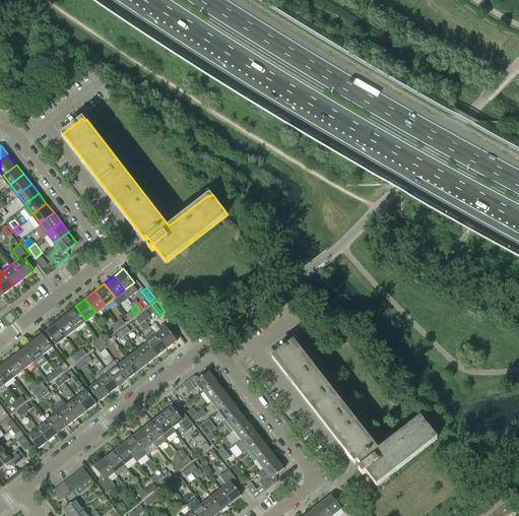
[(65,314),(76,327),(85,320),(75,306),(65,314)]
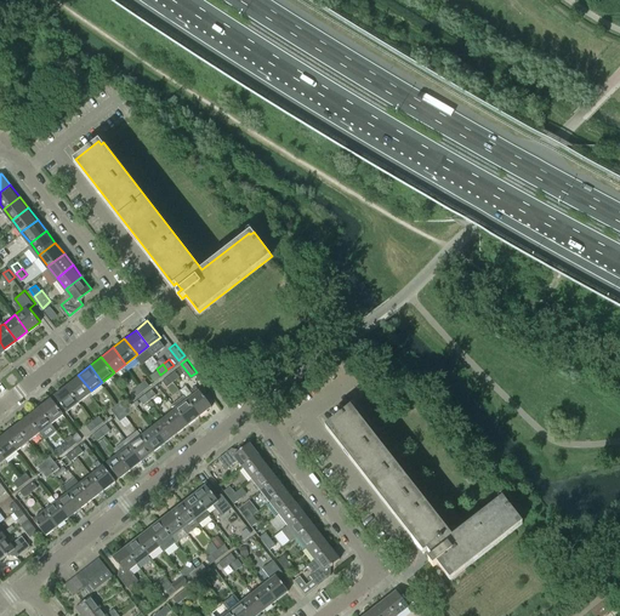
[(180,374),(176,368),(169,372),(174,378),(180,374)]
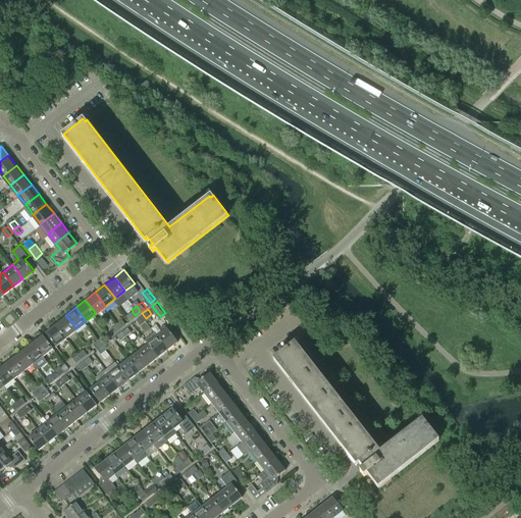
[(142,313),(137,318),(141,322),(146,318),(142,313)]
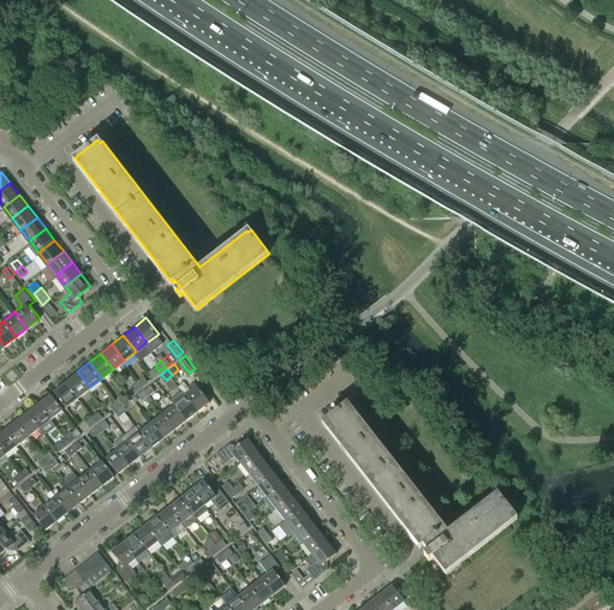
[(66,380),(78,395),(90,387),(77,371),(66,380)]
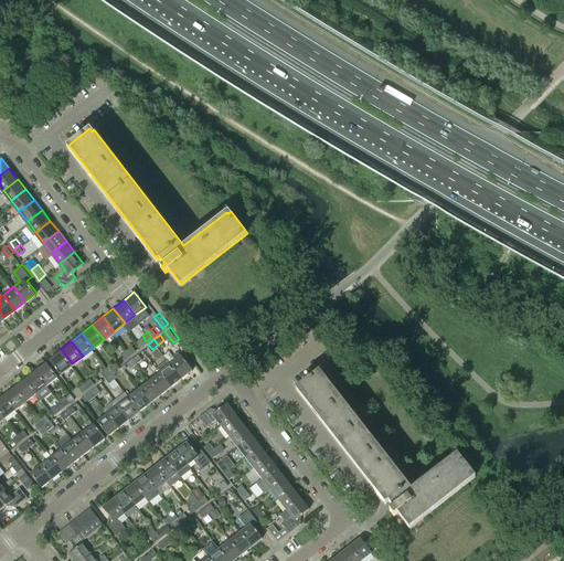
[(127,348),(131,353),(137,349),(132,343),(127,348)]
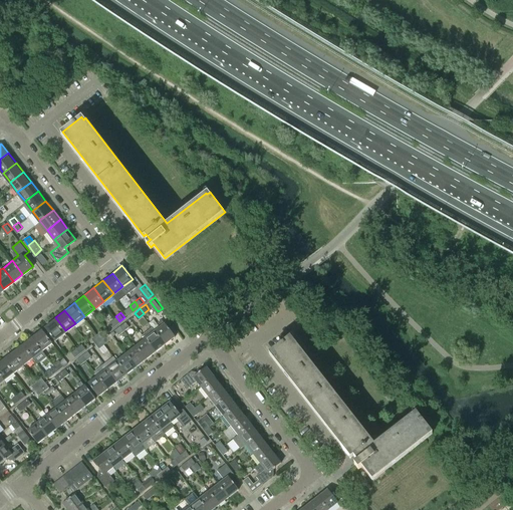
[(110,320),(113,325),(119,321),(115,316),(110,320)]
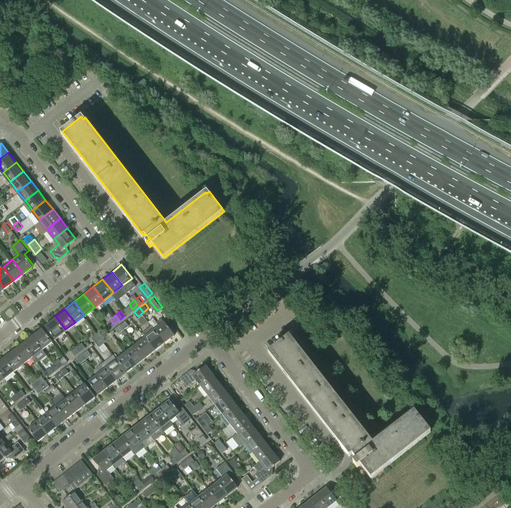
[(45,324),(56,337),(65,329),(55,316),(45,324)]
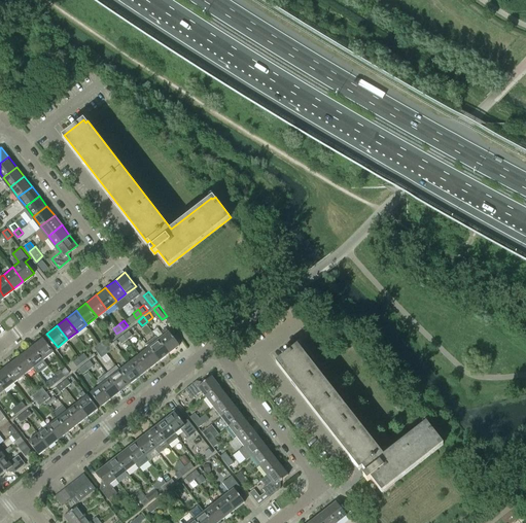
[(166,332),(160,337),(170,350),(180,343),(166,325),(163,327),(166,332)]
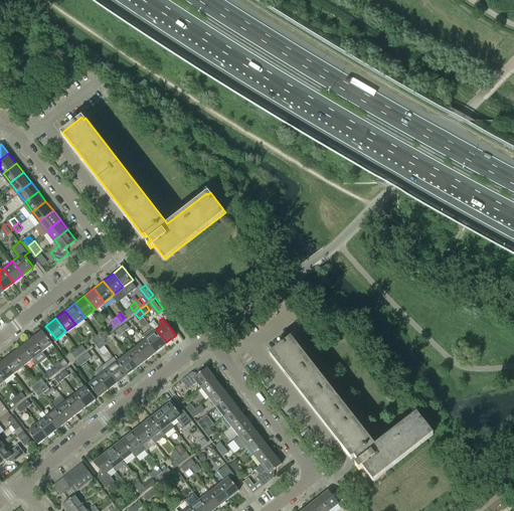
[(121,324),(125,329),(130,325),(127,320),(121,324)]
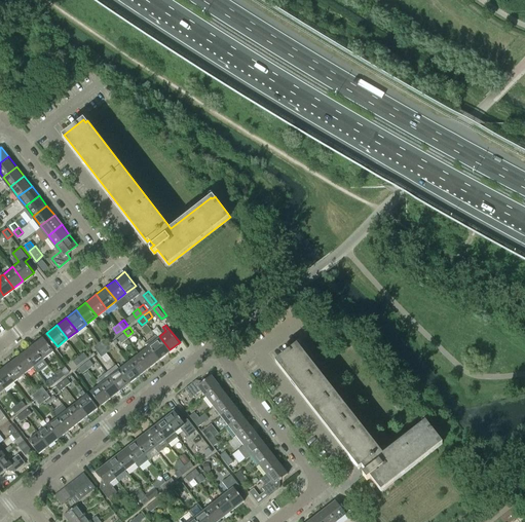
[(123,331),(118,335),(122,340),(127,336),(123,331)]
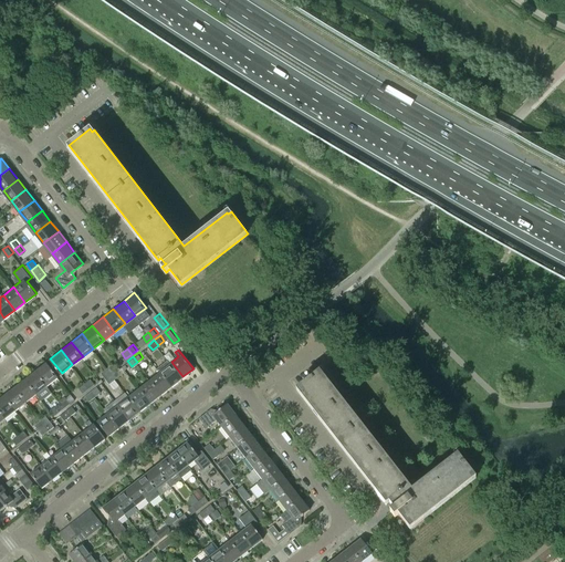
[(157,365),(160,370),(173,385),(182,376),(171,362),(168,357),(157,365)]
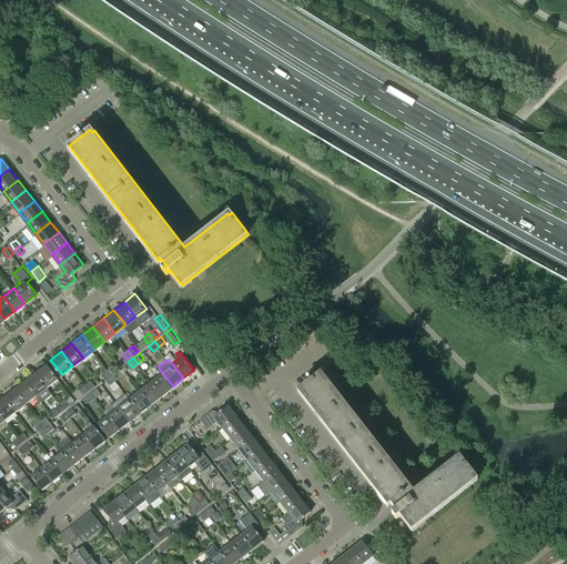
[(37,370),(48,385),(59,376),(47,362),(37,370)]
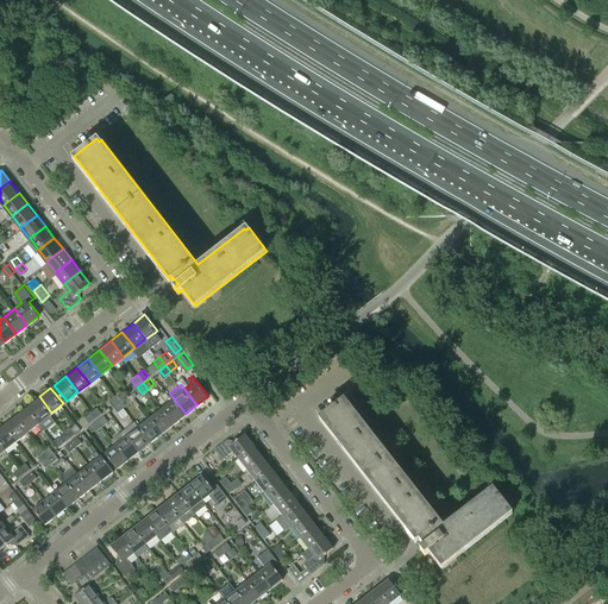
[(120,400),(126,395),(121,389),(116,394),(120,400)]
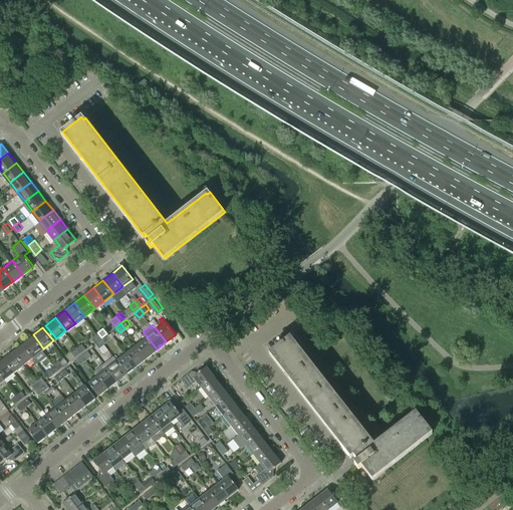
[(92,336),(94,340),(95,341),(101,337),(97,332),(92,336)]
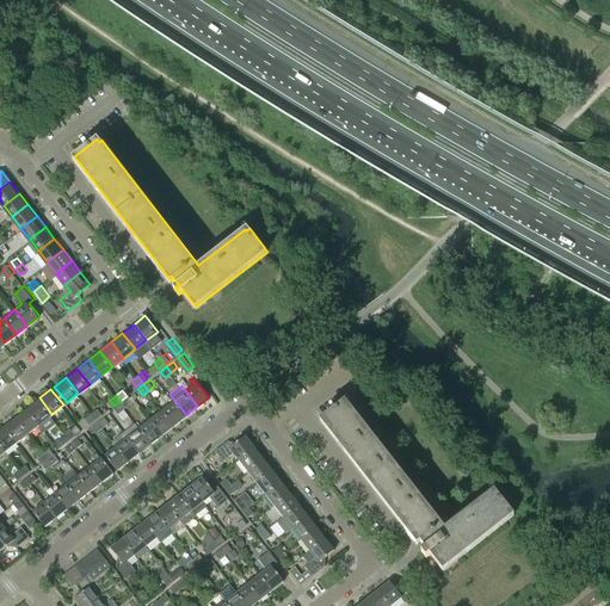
[(121,401),(124,406),(131,401),(127,396),(121,401)]
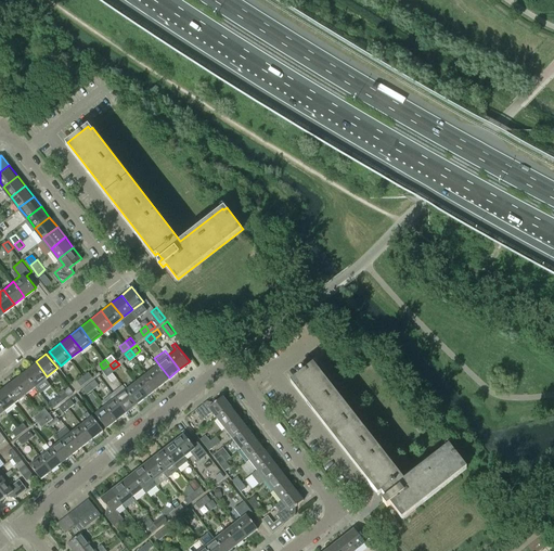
[(25,370),(37,384),(47,376),(36,361),(25,370)]
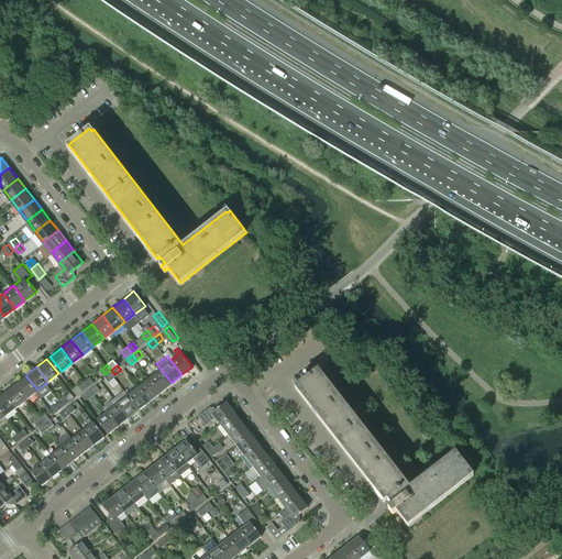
[(156,384),(161,391),(172,383),(160,368),(150,376),(156,384)]
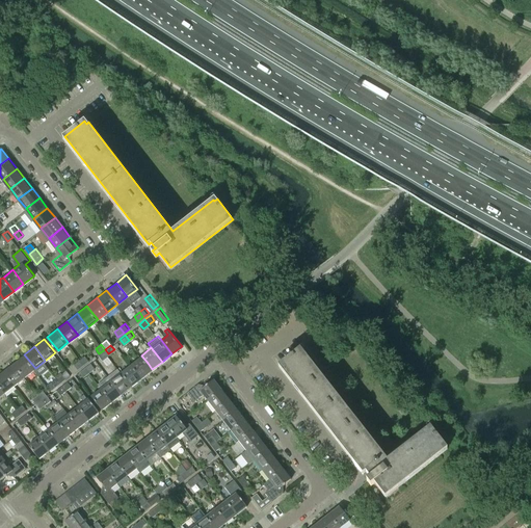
[(387,495),(448,446),(432,426),(430,428),(428,426),(388,457),(303,349),(301,350),(299,348),(280,364),(364,472),(367,470),(370,475),(367,477),(372,482),(375,480),(387,495)]
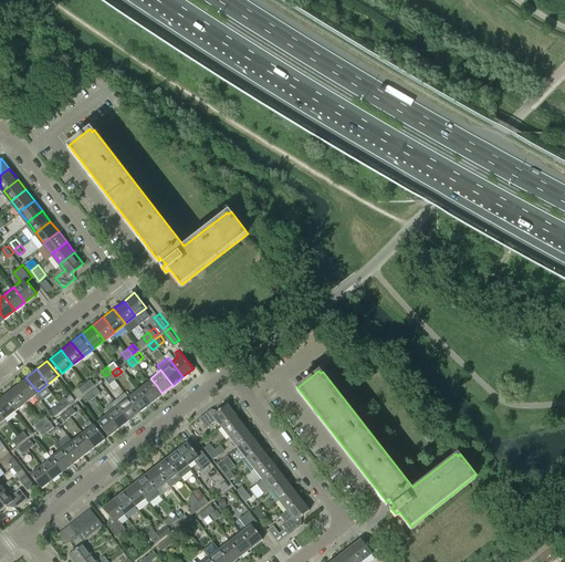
[(112,372),(105,376),(110,382),(115,376),(112,372)]
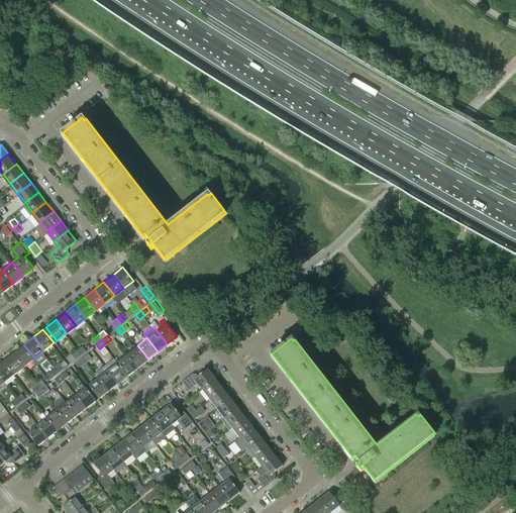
[(82,352),(87,348),(83,343),(78,347),(82,352)]
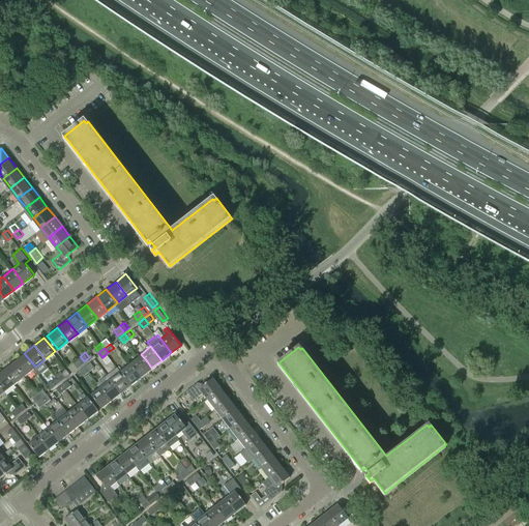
[(15,360),(25,374),(35,367),(24,353),(15,360)]
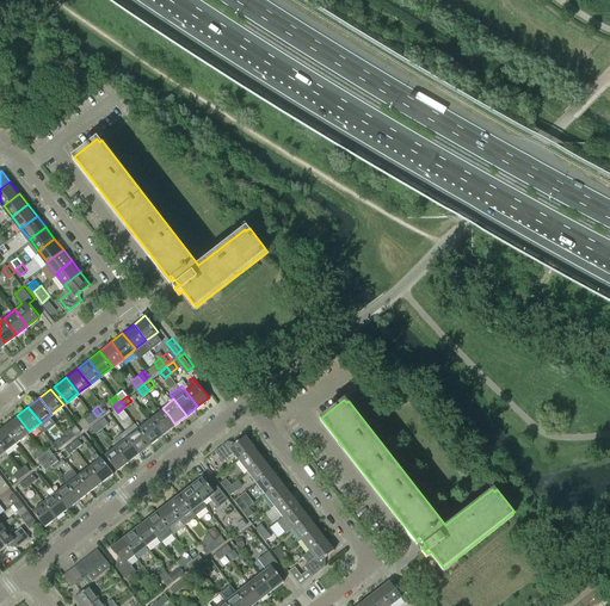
[(151,416),(164,432),(174,424),(170,416),(162,408),(151,416)]
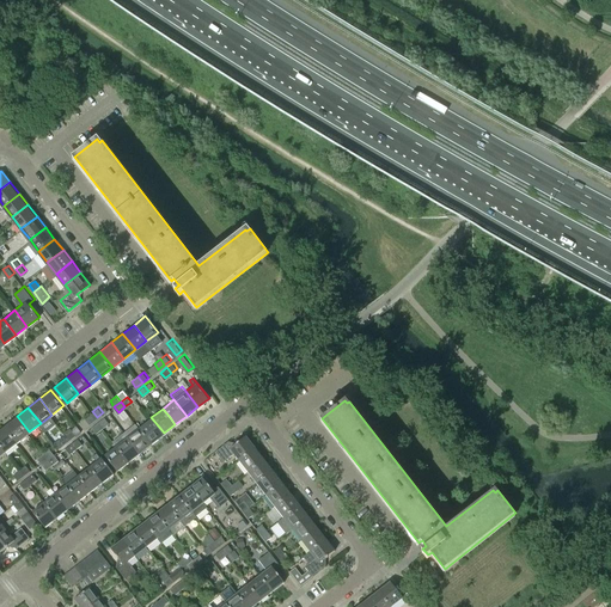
[(90,422),(97,417),(92,411),(86,416),(90,422)]
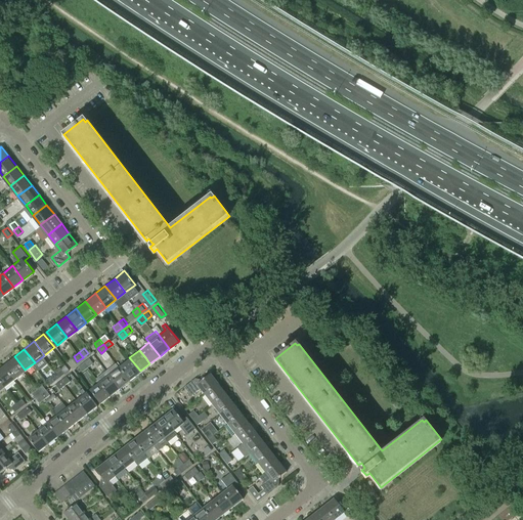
[(85,360),(88,364),(94,360),(90,355),(85,360)]
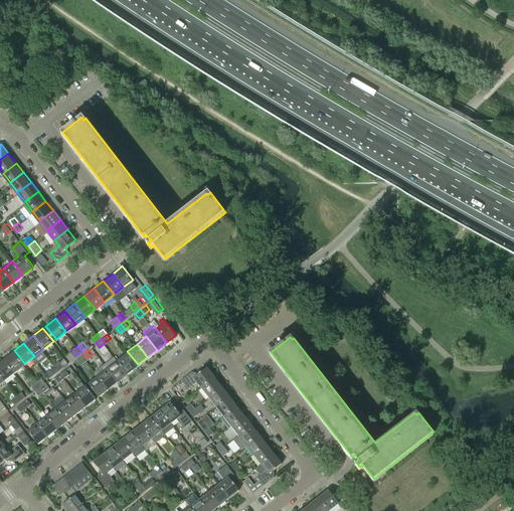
[(4,358),(14,371),(24,363),(14,350),(4,358)]
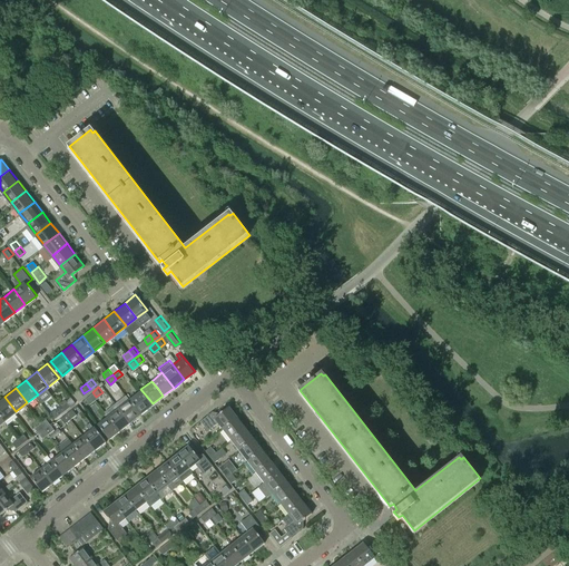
[(130,397),(141,412),(153,403),(140,389),(130,397)]
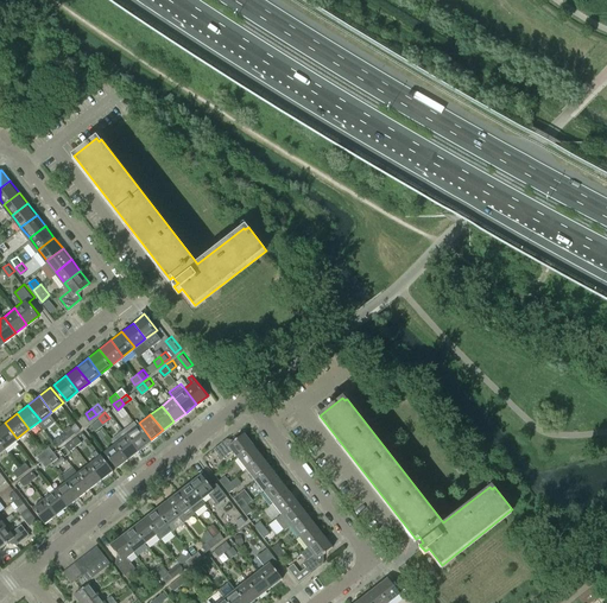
[(99,418),(92,423),(96,427),(102,423),(99,418)]
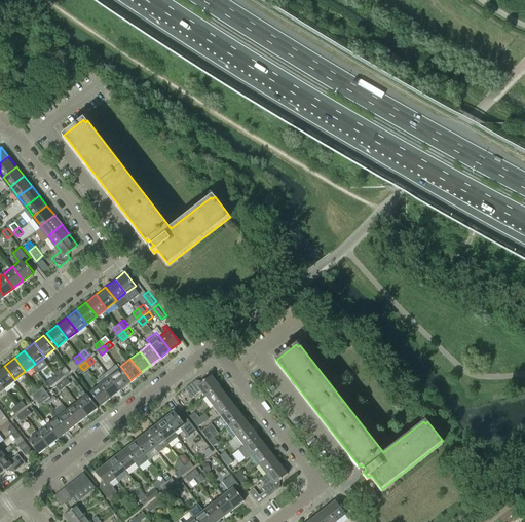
[(110,374),(121,387),(130,380),(120,366),(117,362),(107,370),(110,374)]
